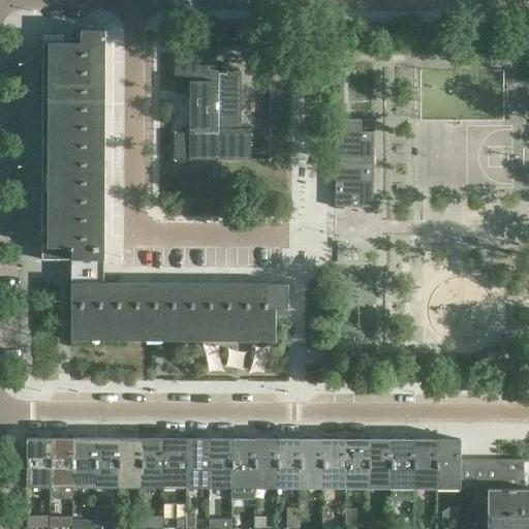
[(103,260),(104,31),(80,31),(80,43),(42,43),(41,260),(70,260),(103,260)]
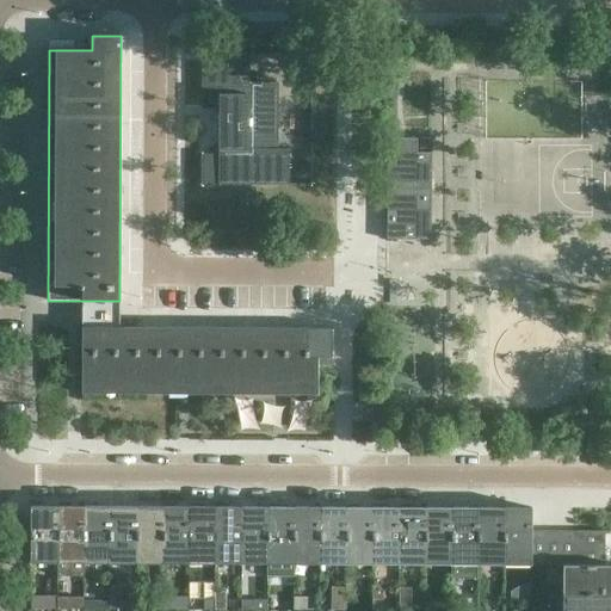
[(277,149),(277,82),(248,82),(250,54),(202,54),(201,109),(214,109),(218,109),(218,116),(218,150),(218,154),(201,154),(201,185),(289,185),(289,149),(277,149)]
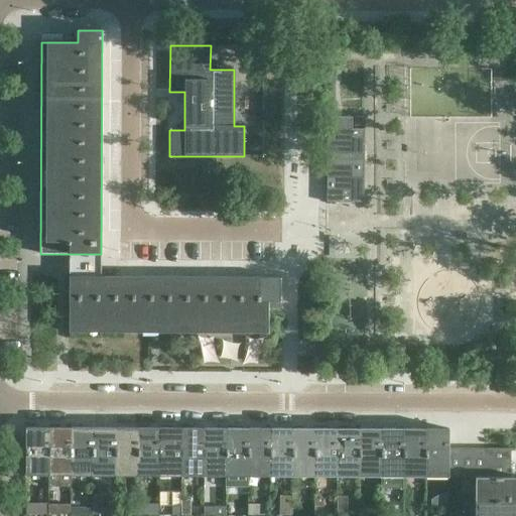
[(263,61),(263,46),(248,46),(248,61),(263,61)]
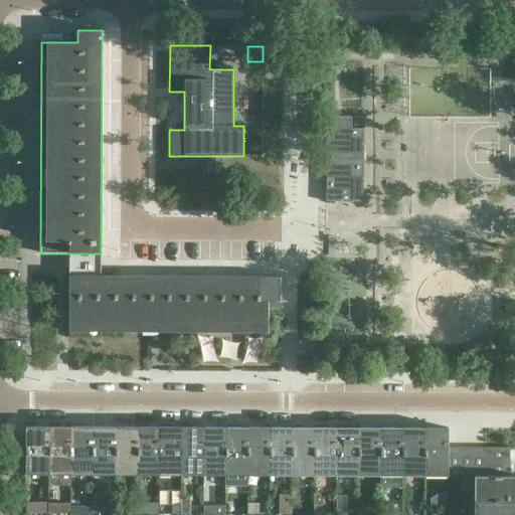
[(353,117),(353,126),(363,126),(363,117),(353,117)]
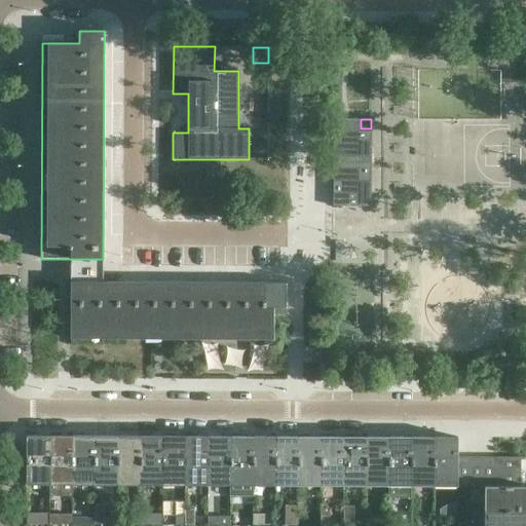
[(332,170),(332,207),(370,207),(370,129),(358,129),(358,121),(337,121),(332,121),(332,170)]
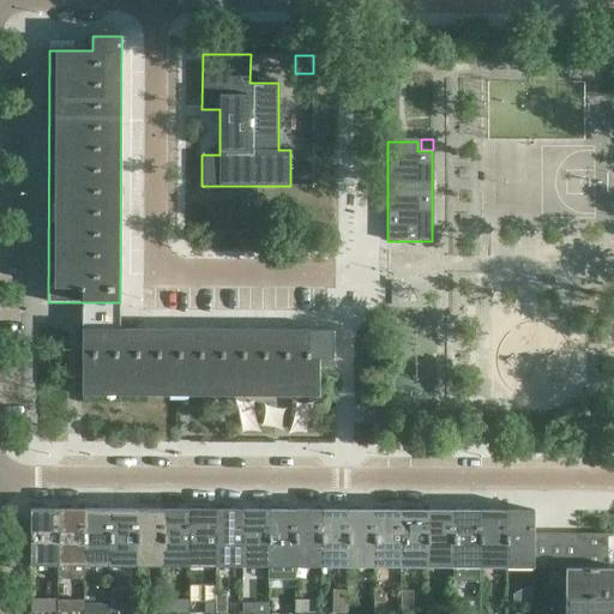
[(82,317),(82,329),(120,329),(119,317),(120,302),(82,302),(82,317)]
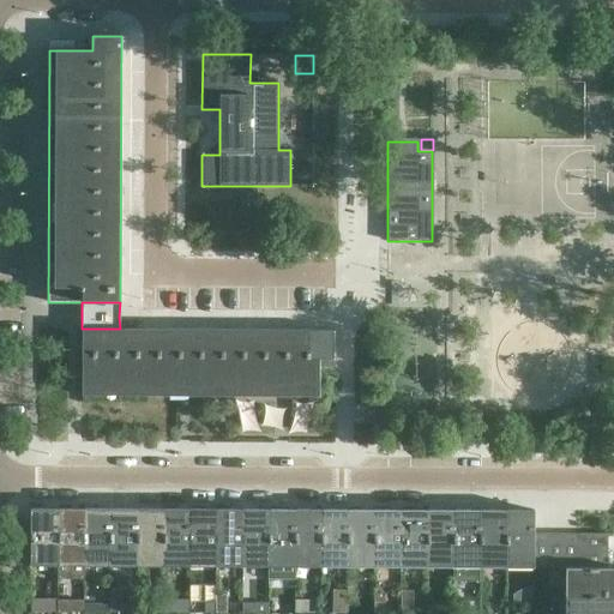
[(318,397),(319,359),(333,359),(333,331),(120,329),(82,329),(82,395),(318,397)]
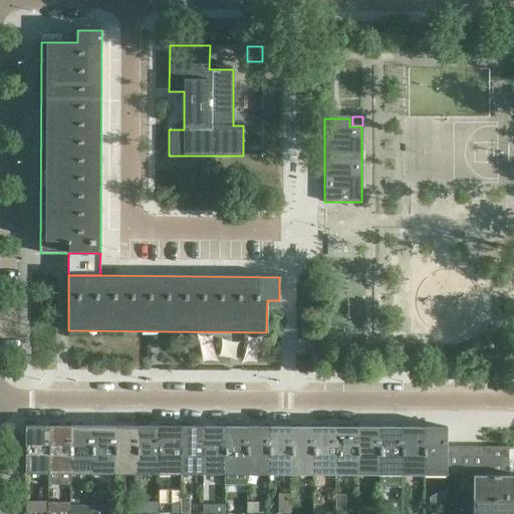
[(47,469),(48,431),(48,426),(25,426),(25,469),(47,469)]
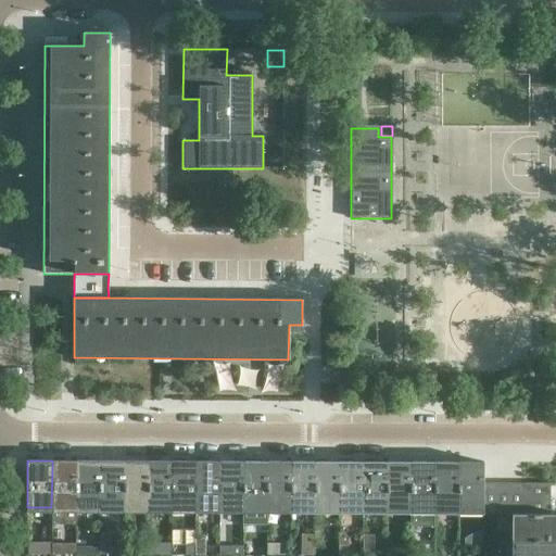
[(75,507),(76,466),(76,460),(52,460),(52,466),(51,507),(75,507)]
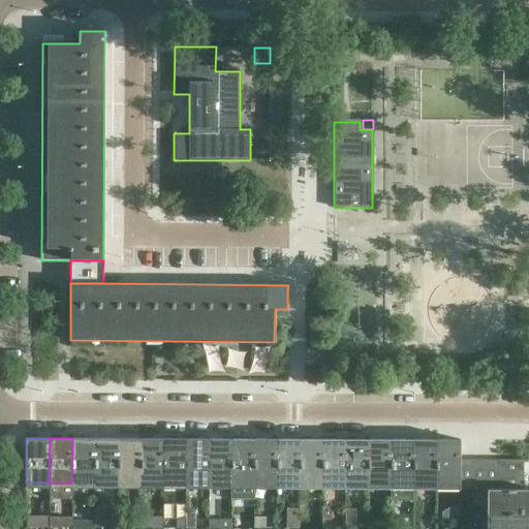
[(94,483),(95,443),(95,438),(72,438),(72,443),(71,483),(94,483)]
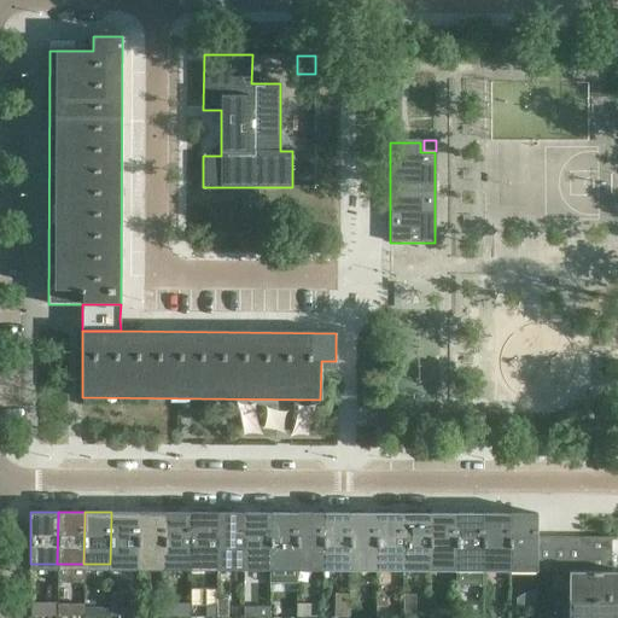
[(136,564),(138,518),(138,512),(111,512),(111,518),(110,564),(136,564)]
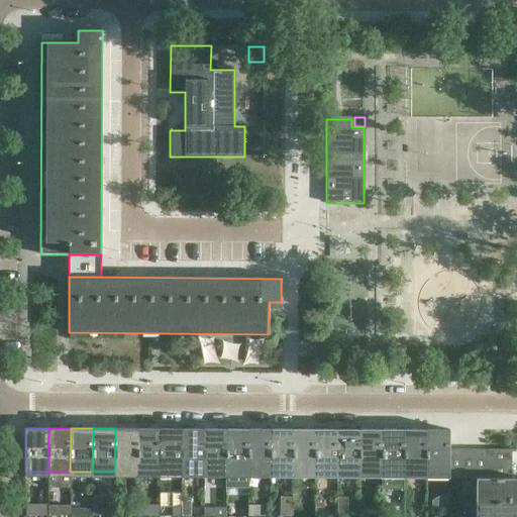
[(136,472),(137,433),(137,428),(115,428),(115,433),(114,472),(136,472)]
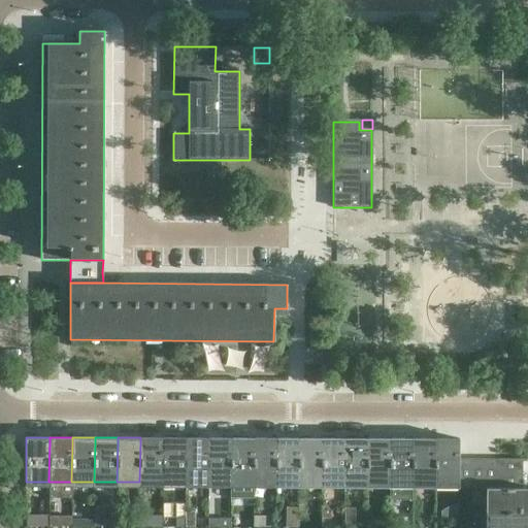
[(162,483),(163,442),(163,437),(140,437),(140,442),(139,482),(162,483)]
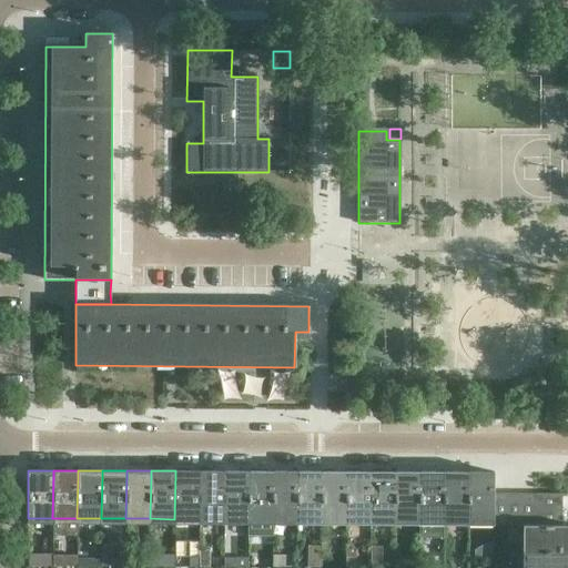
[(199,519),(200,476),(200,470),(175,470),(175,476),(174,519),(199,519)]
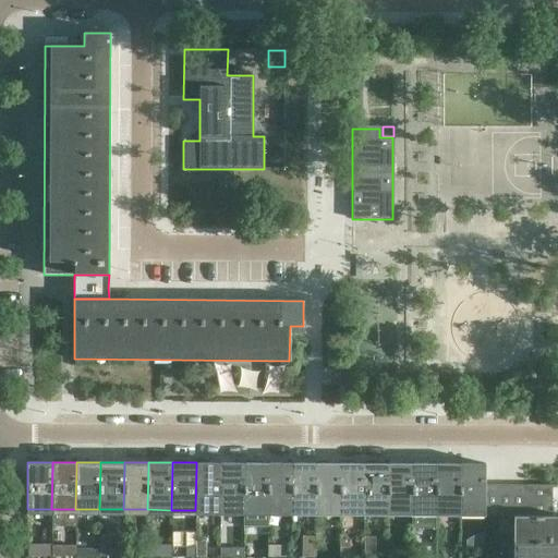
[(219,510),(220,468),(220,462),(196,462),(196,468),(195,510),(219,510)]
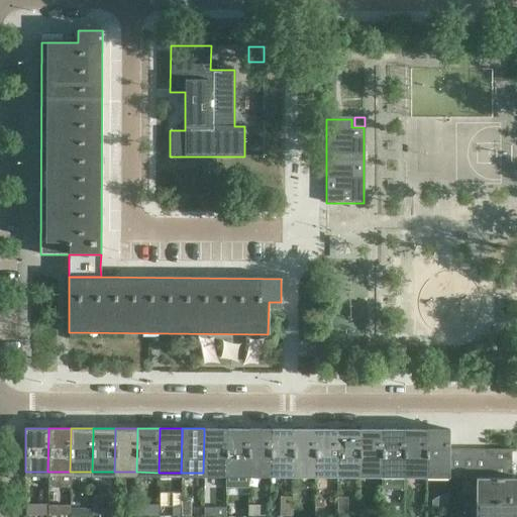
[(225,473),(226,433),(226,428),(204,428),(204,433),(203,473),(225,473)]
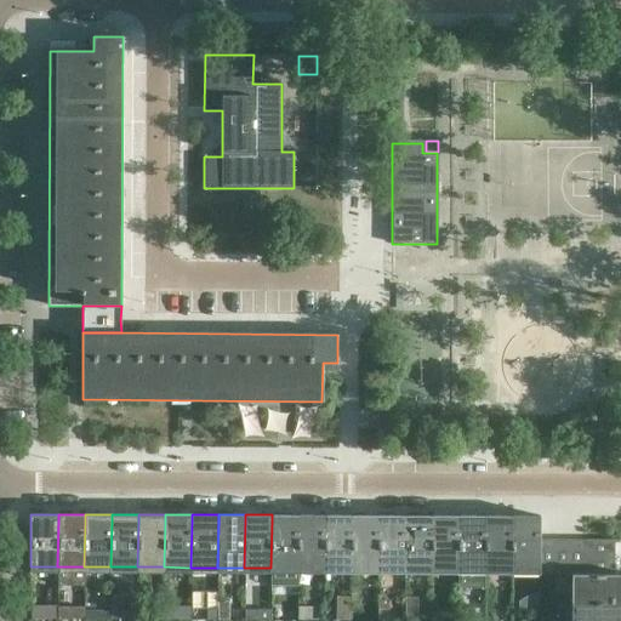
[(297,568),(298,520),(298,516),(272,514),(272,520),(271,568),(297,568)]
